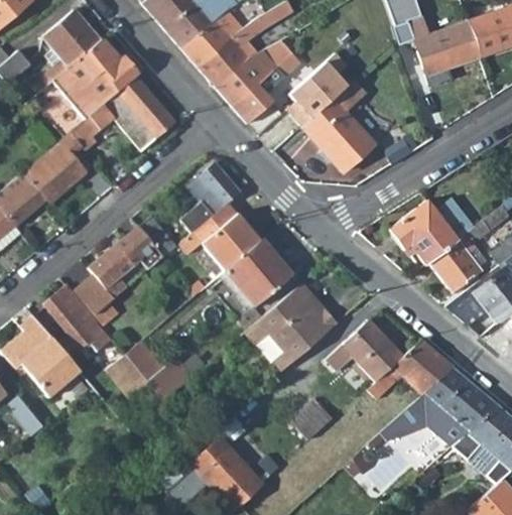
[(0,0),(0,25),(32,0),(0,0)]
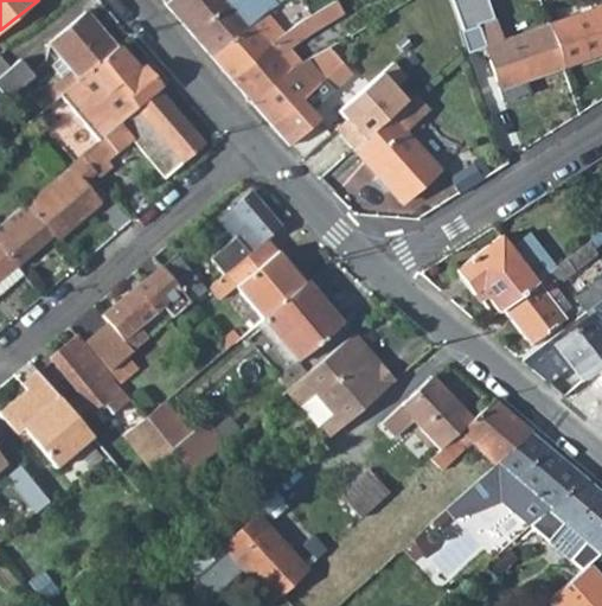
[(262,0),(247,14),(234,0),(166,0),(216,57),(267,13),(287,0),(262,0)]
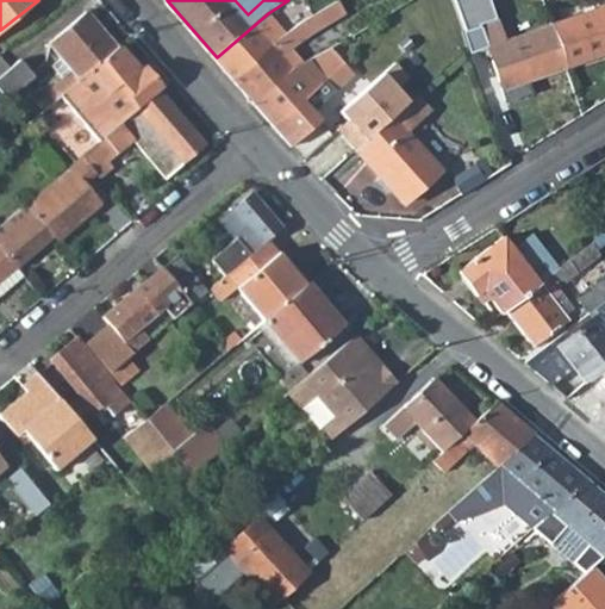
[(454,0),(466,30),(485,24),(486,23),(478,0),(454,0)]
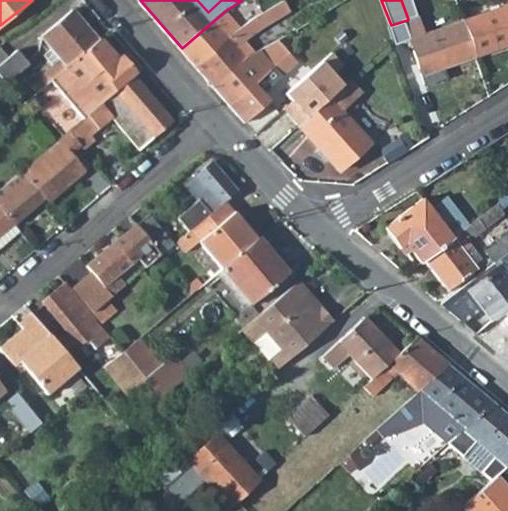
[(198,66),(216,86),(248,58),(239,47),(246,41),(261,30),(290,14),(283,3),(241,29),(198,66)]
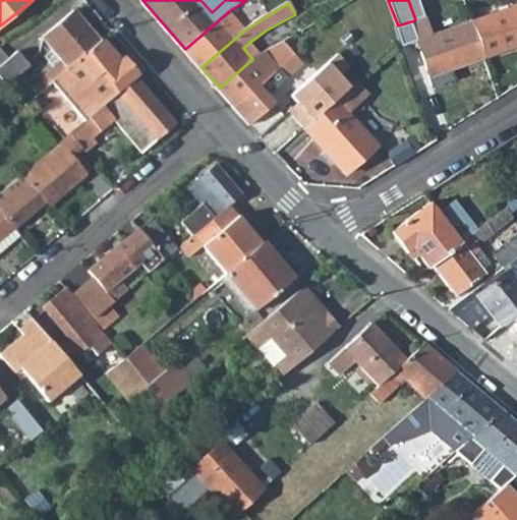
[(516,6),(486,17),(481,4),(470,7),(474,21),(486,56),(486,57),(516,46),(516,6)]
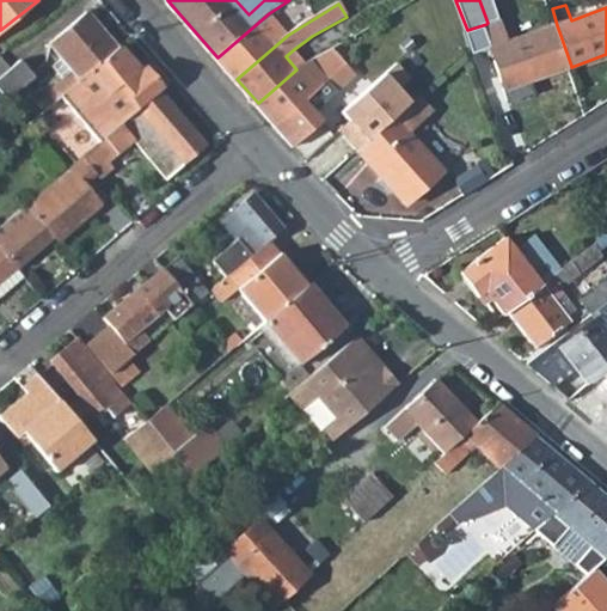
[(47,111),(122,48),(91,12),(54,44),(65,59),(75,73),(66,80),(40,102),(47,111)]
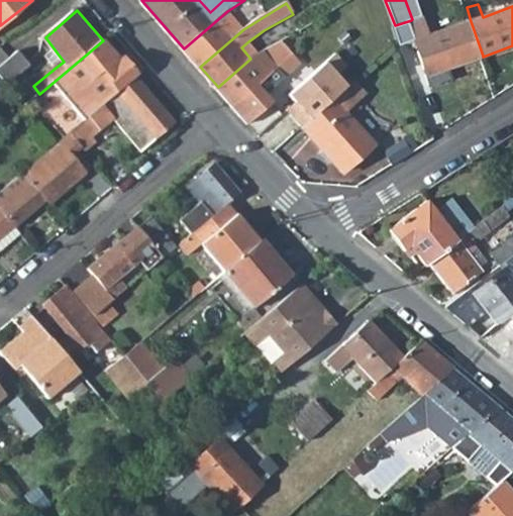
[(200,67),(243,29),(227,11),(184,48),(200,67)]
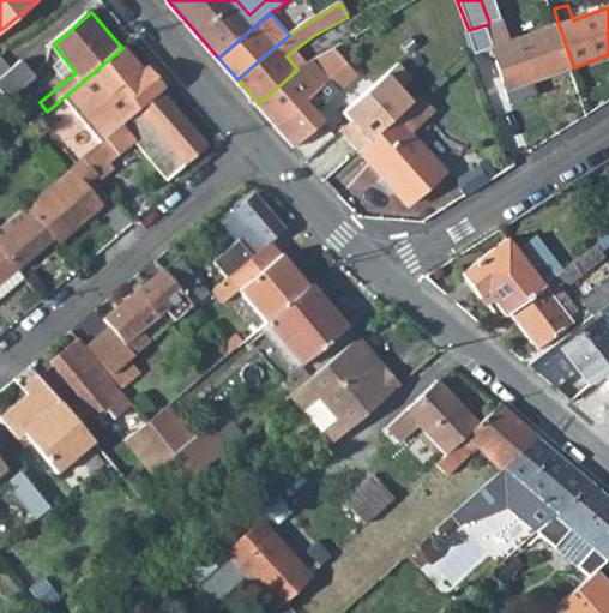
[(559,25),(511,41),(504,18),(489,23),(488,24),(510,89),(573,66),(559,25)]
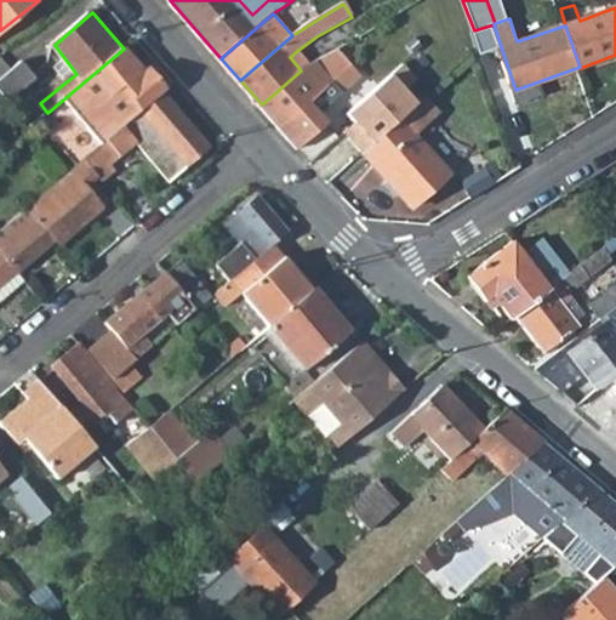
[(144,74),(124,49),(47,113),(60,129),(83,111),(109,141),(146,109),(165,94),(169,91),(150,69),(144,74)]
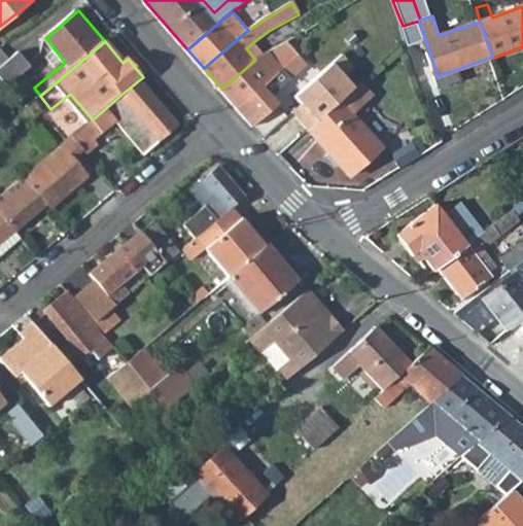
[(255,60),(222,89),(255,127),(281,104),(276,96),(310,64),(291,41),(264,56),(255,60)]
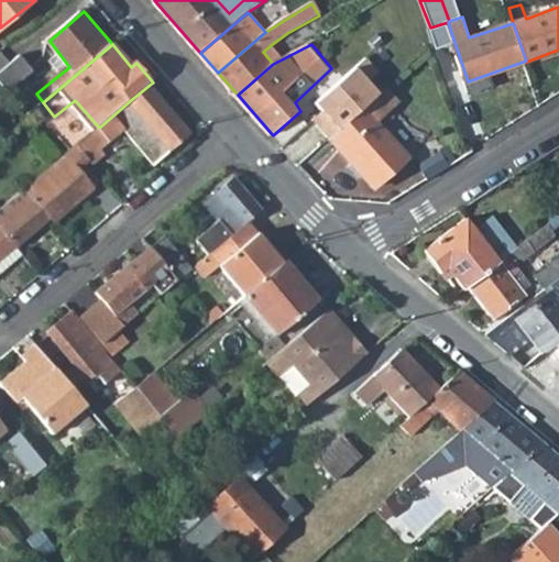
[(273,64),(282,59),(271,45),(263,52),(273,64)]
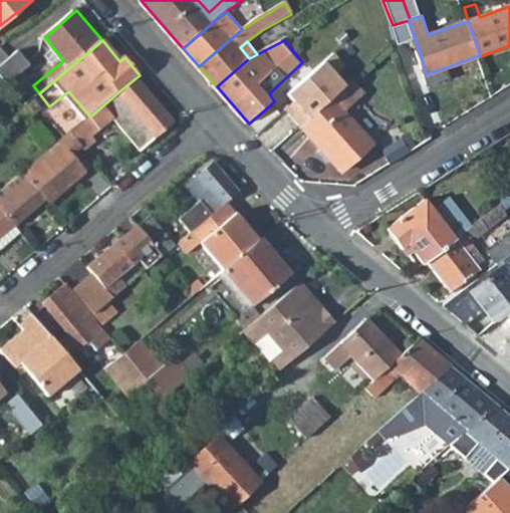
[(2,44),(0,45),(0,65),(12,56),(2,44)]
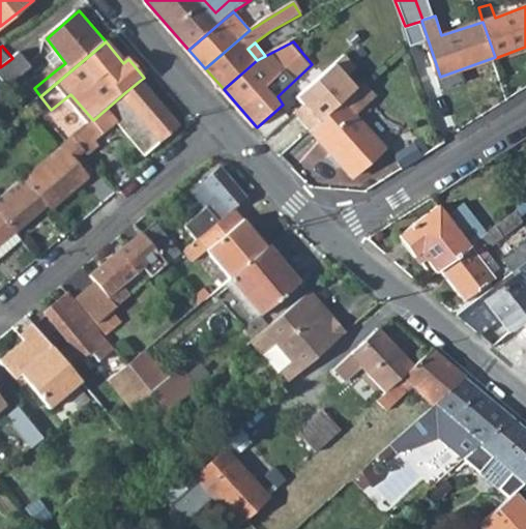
[(8,83),(31,64),(21,51),(12,58),(0,67),(0,76),(2,75),(8,83)]
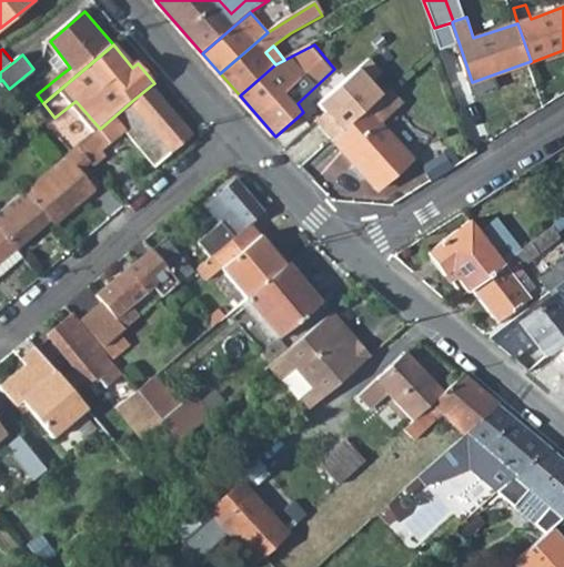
[(61,74),(70,68),(60,54),(51,62),(61,74)]
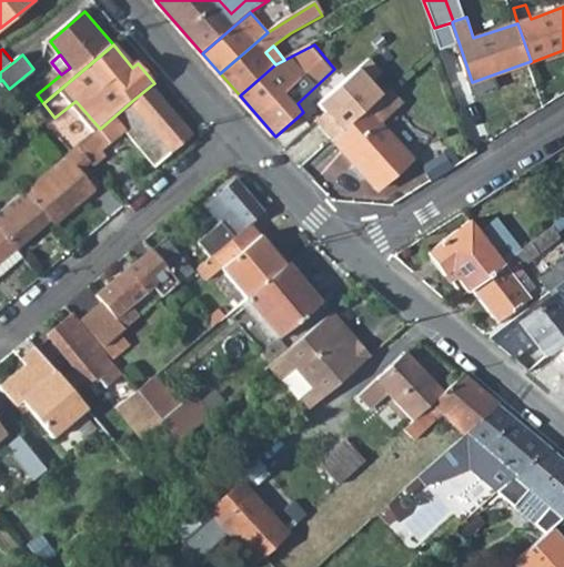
[(157,166),(193,135),(151,85),(133,100),(100,129),(79,147),(92,163),(96,168),(108,157),(103,151),(127,131),(157,166)]
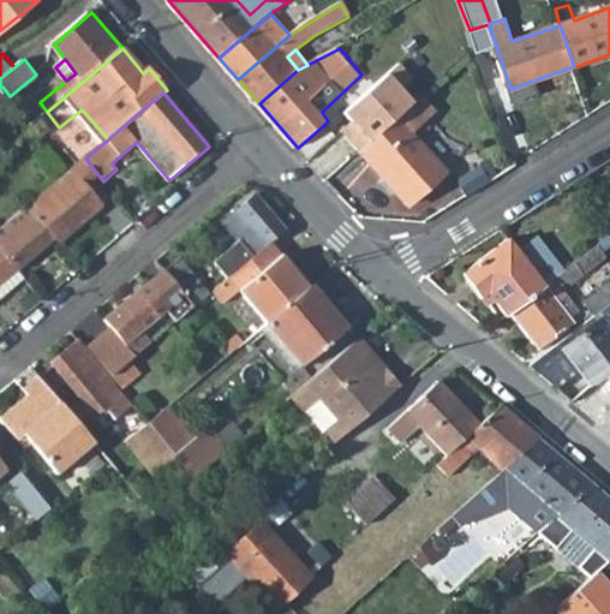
[(414,132),(437,109),(424,95),(405,112),(363,150),(411,204),(448,171),(414,132)]
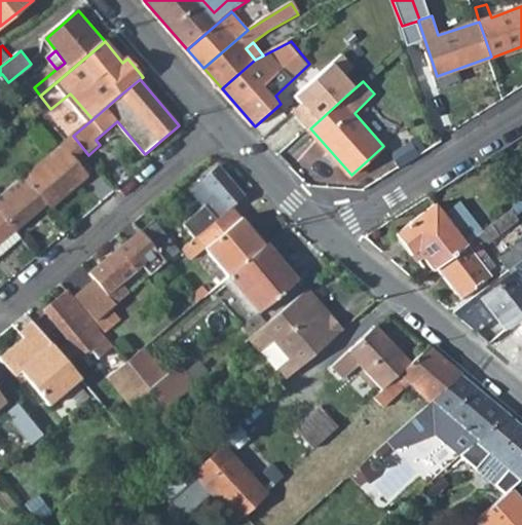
[(346,96),(335,82),(291,121),(303,136),(310,128),(346,96)]
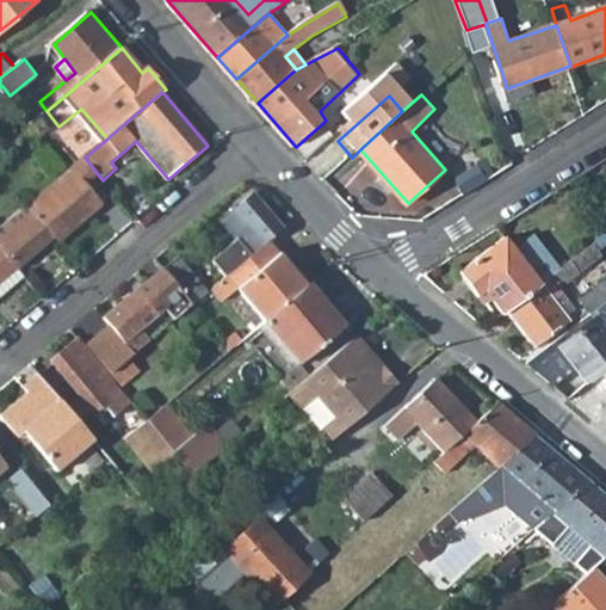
[(85,158),(31,203),(57,235),(63,241),(105,207),(87,185),(99,176),(85,158)]
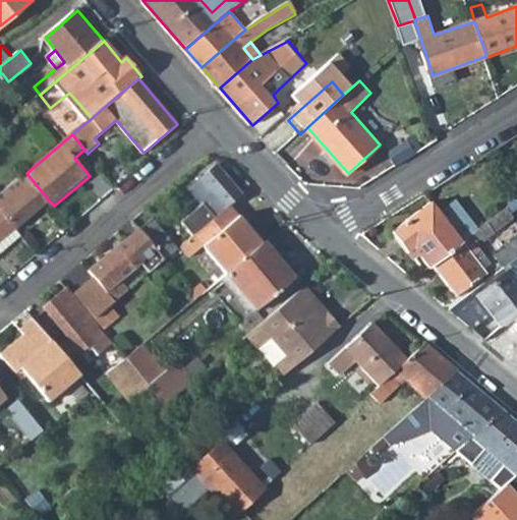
[(418,154),(410,140),(392,152),(400,165),(418,154)]
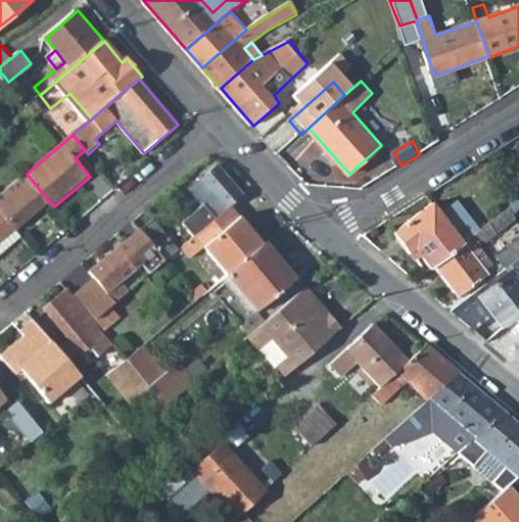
[(245,195),(221,165),(192,189),(207,208),(196,220),(204,230),(234,204),(245,195)]
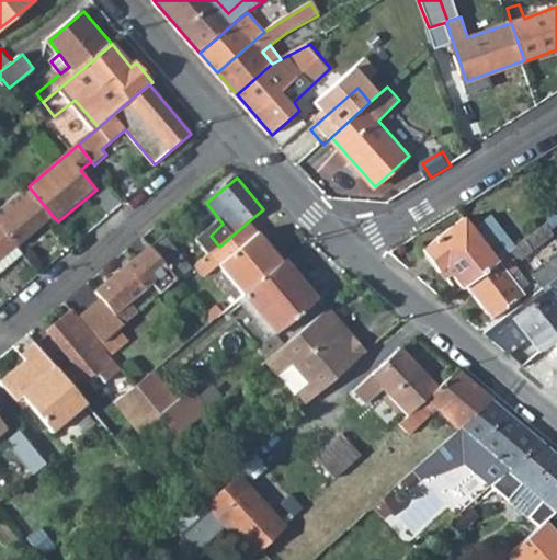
[(29,186),(0,209),(0,221),(19,244),(53,216),(29,186)]
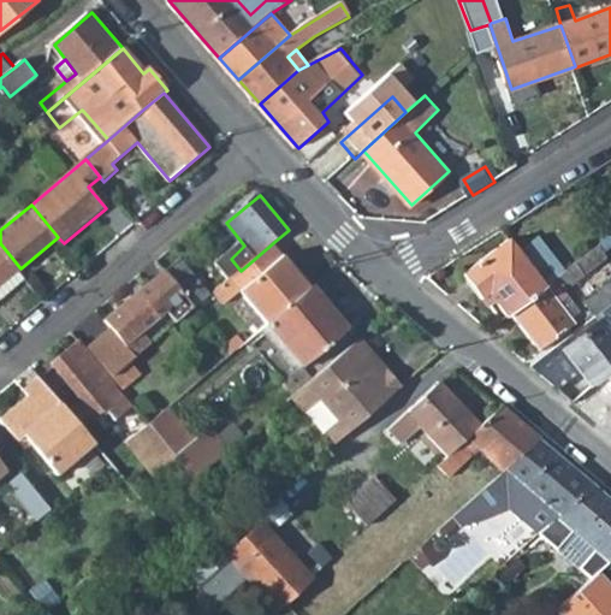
[(537,236),(520,249),(511,238),(466,275),(484,297),(491,293),(509,315),(512,313),(549,285),(565,272),(537,236)]
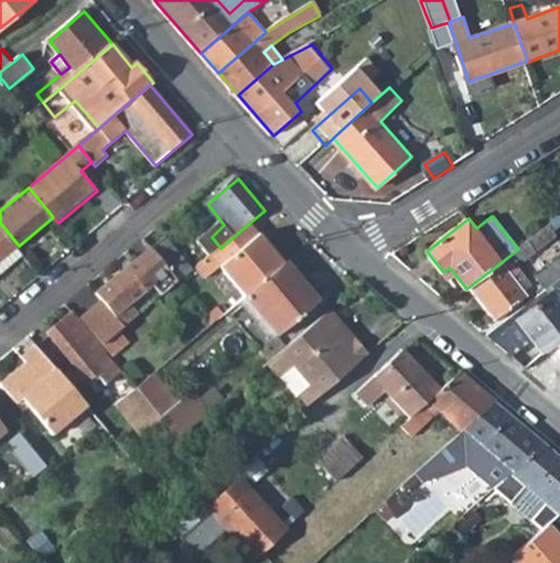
[(286,261),(252,220),(221,248),(204,262),(216,277),(226,268),(247,294),(286,261)]
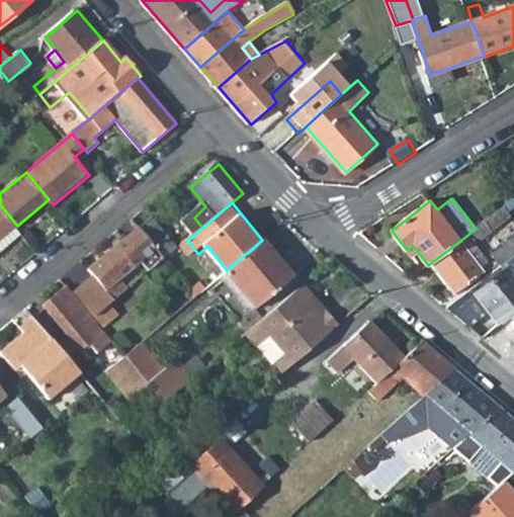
[(0,239),(17,226),(0,204),(0,239)]
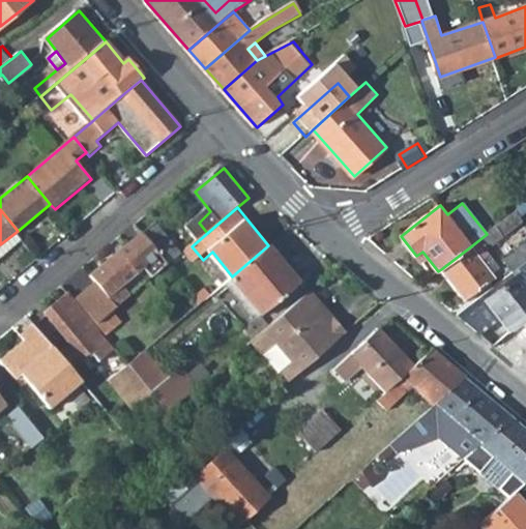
[(493,272),(483,258),(475,250),(481,245),(486,252),(524,221),(516,210),(497,226),(487,234),(472,245),(441,269),(466,300),(497,276),(493,272)]
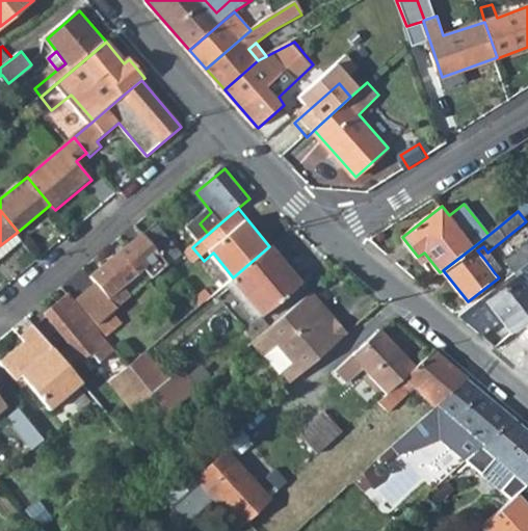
[(184,255),(159,223),(146,234),(172,266),(184,255)]
